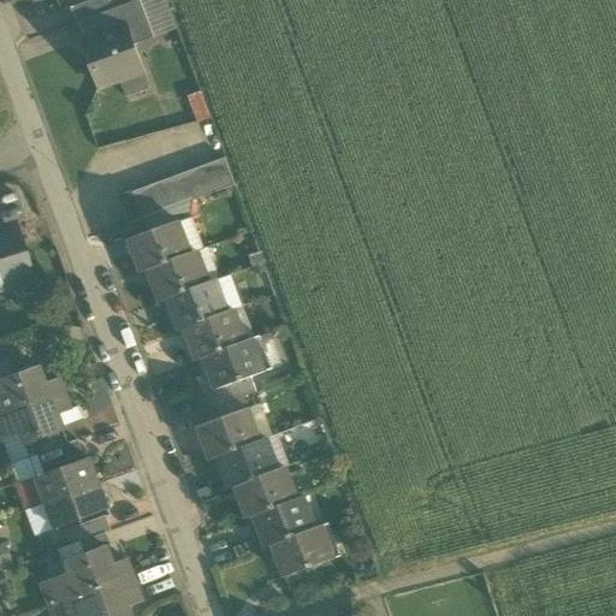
[(93,0),(71,9),(76,23),(111,10),(106,0),(93,0)]
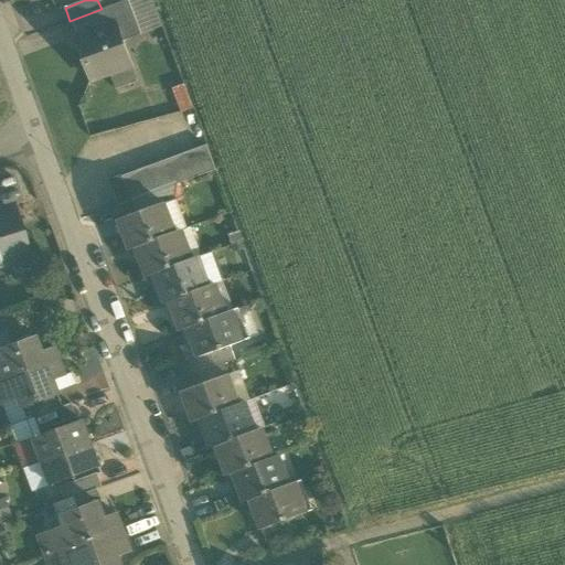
[(109,30),(102,9),(70,21),(74,35),(81,33),(83,39),(109,30)]
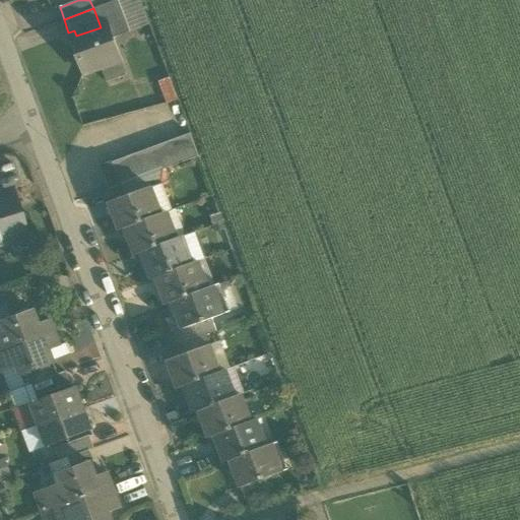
[(83,74),(103,67),(109,65),(106,59),(118,54),(108,24),(101,27),(76,36),(81,51),(76,53),(83,74)]
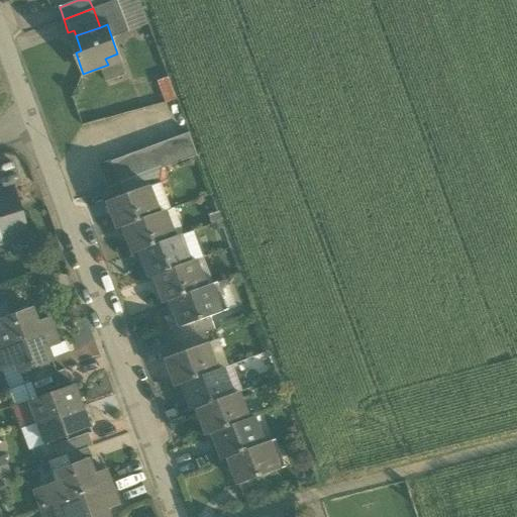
[(68,32),(76,53),(81,50),(76,35),(74,30),(68,32)]
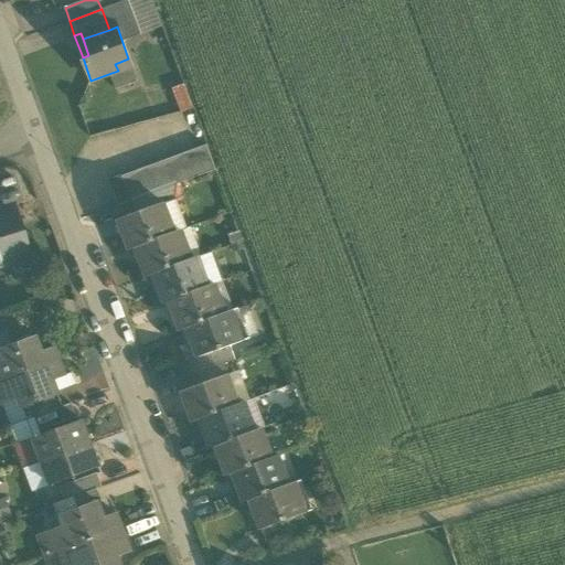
[(131,66),(128,59),(115,64),(118,71),(131,66)]
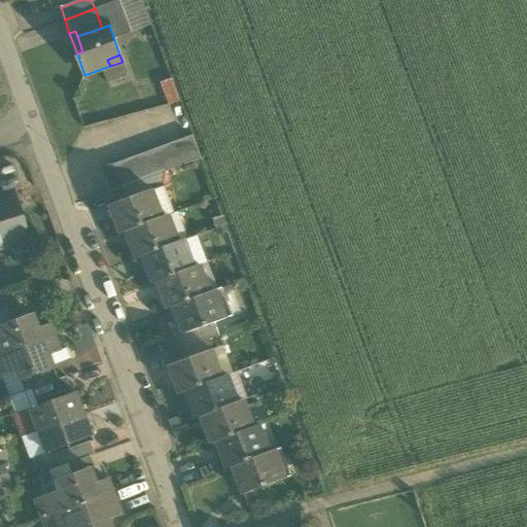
[(123,62),(110,66),(104,68),(108,81),(127,75),(123,62)]
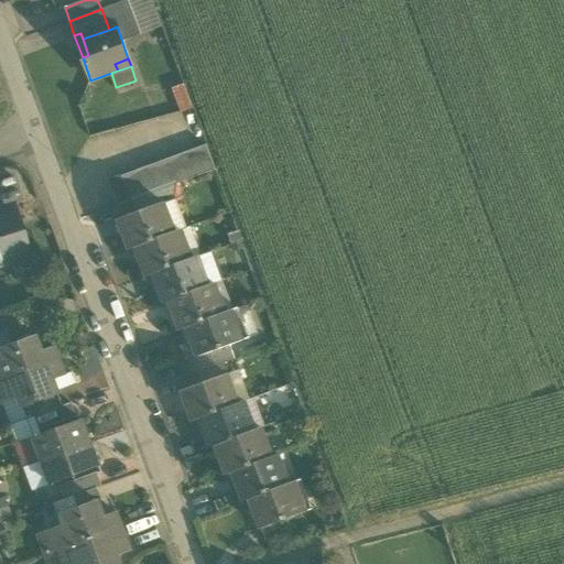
[(183,83),(169,88),(177,114),(192,108),(183,83)]
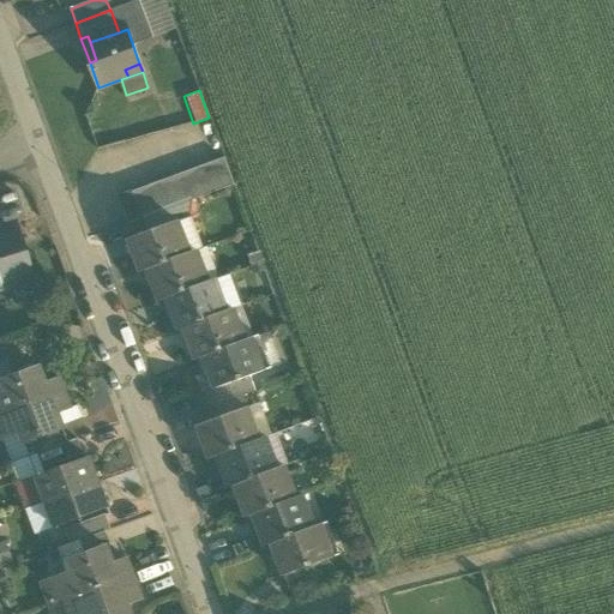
[(224,157),(210,163),(221,190),(234,185),(224,157)]
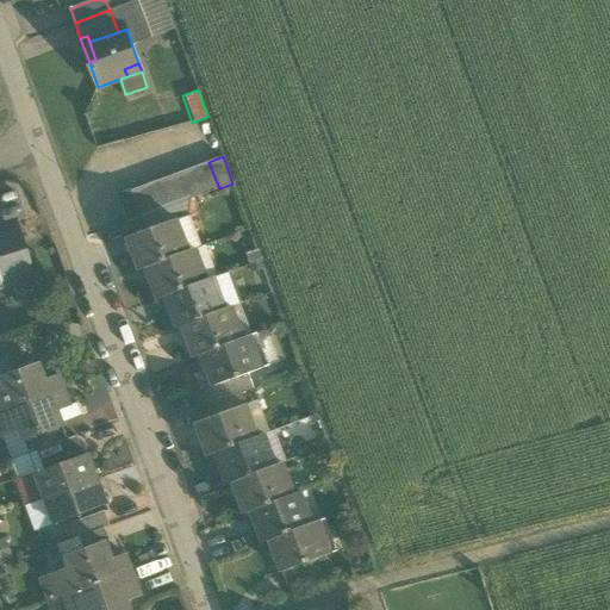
[(206,193),(219,188),(209,162),(195,167),(206,193)]
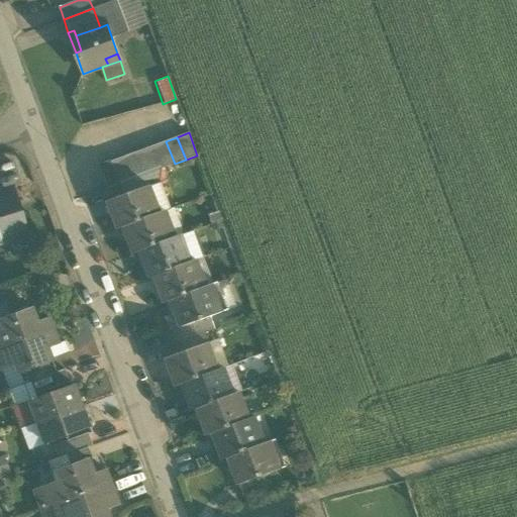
[(164,168),(175,164),(166,141),(156,145),(164,168)]
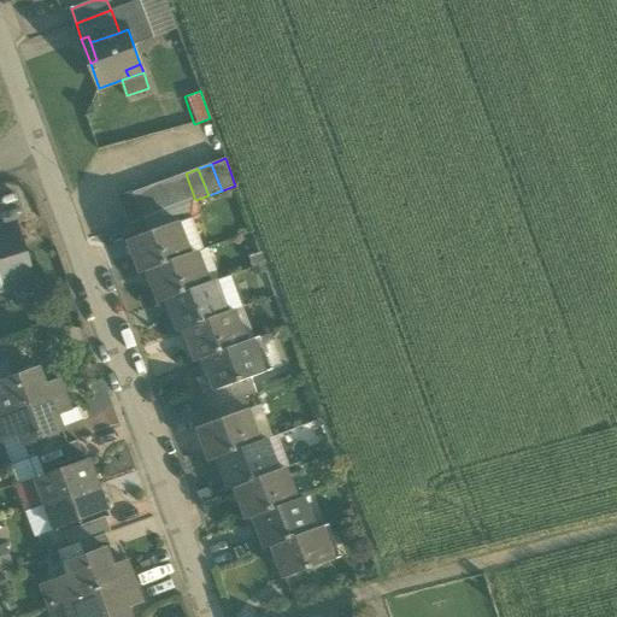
[(182,205),(195,200),(186,174),(172,178),(182,205)]
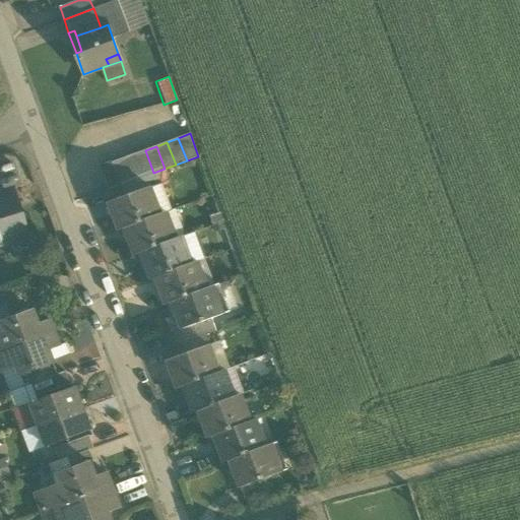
[(142,177),(153,173),(145,150),(134,154),(142,177)]
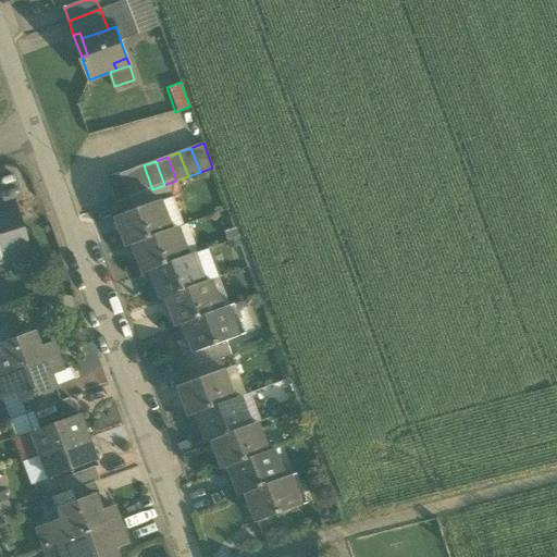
[(141,194),(152,189),(144,165),(132,170),(141,194)]
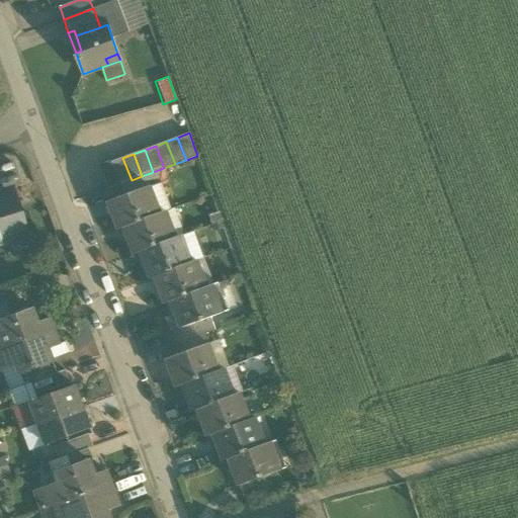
[(119,184),(132,180),(122,158),(111,162),(119,184)]
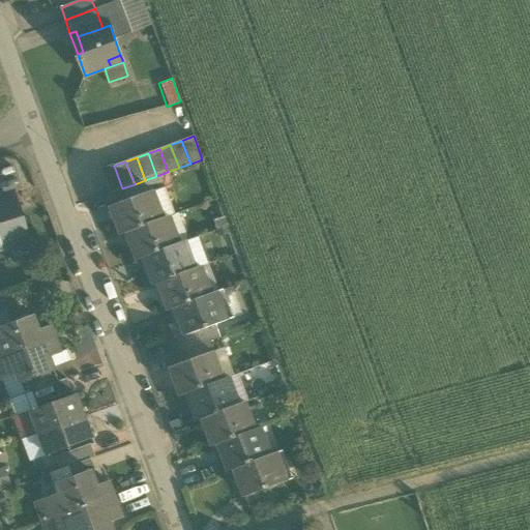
[(102,170),(111,193),(122,188),(114,166),(102,170)]
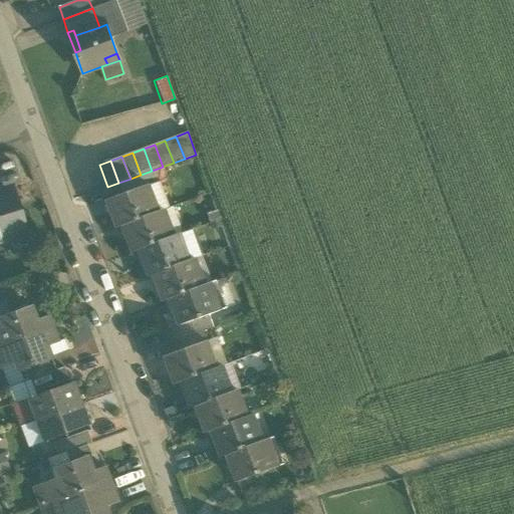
[(167,209),(170,208),(161,182),(152,185),(161,211),(167,209)]
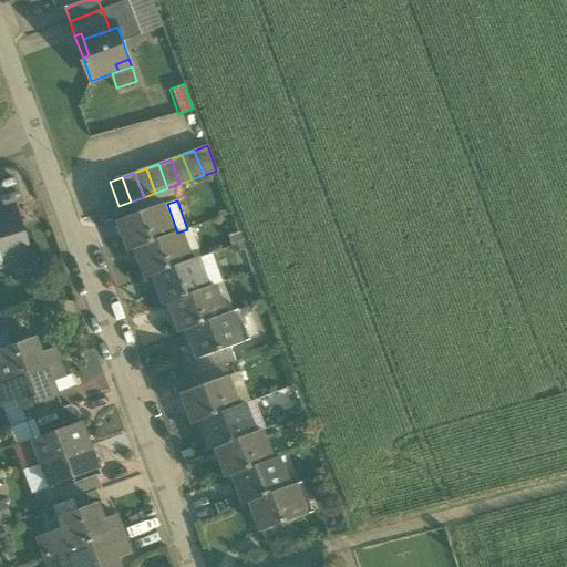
[(131,250),(137,248),(177,233),(167,204),(120,222),(131,250)]
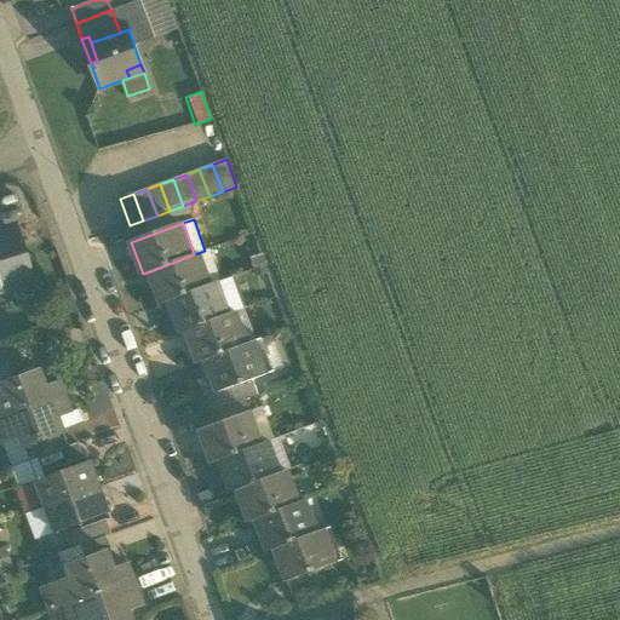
[(0,288),(24,281),(9,229),(0,230),(0,288)]
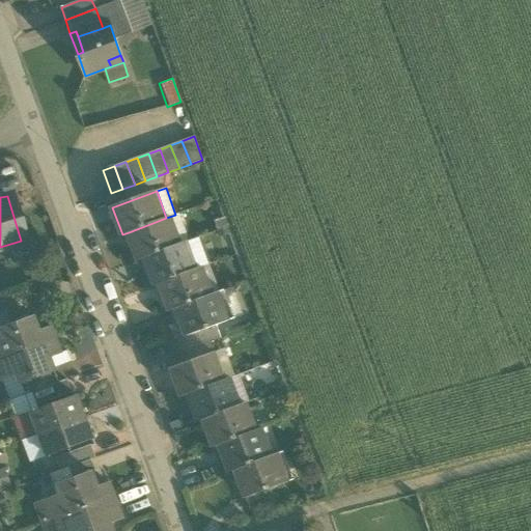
[(188,242),(190,241),(179,214),(175,215),(172,216),(183,244),(188,242)]
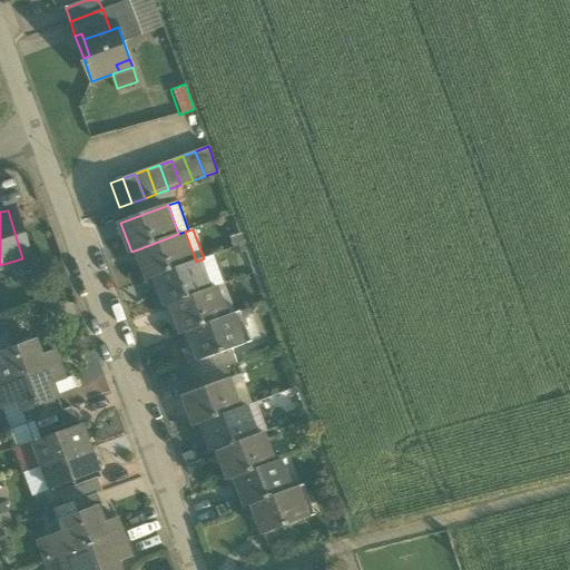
[(185,232),(178,234),(138,249),(149,278),(156,276),(196,262),(185,232)]
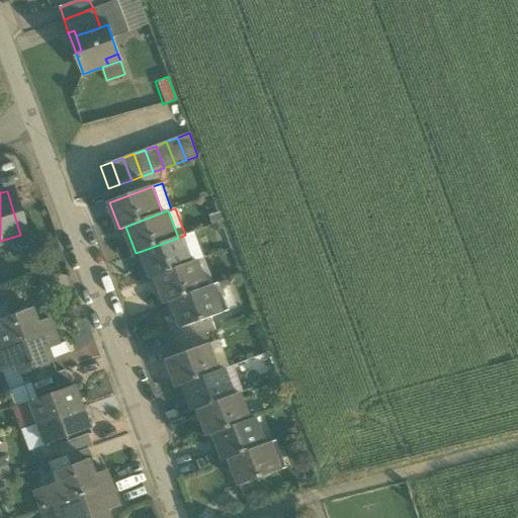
[(199,260),(204,258),(194,231),(185,235),(183,236),(193,262),(199,260)]
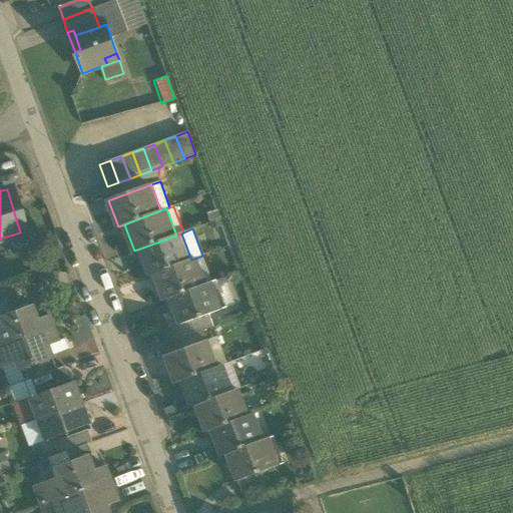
[(181,233),(176,235),(140,248),(150,275),(154,274),(191,260),(181,233)]
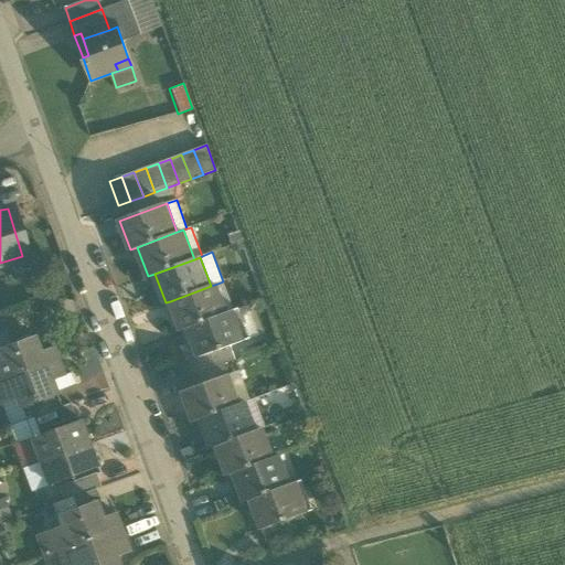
[(227,312),(233,311),(234,310),(223,281),(217,284),(227,312)]
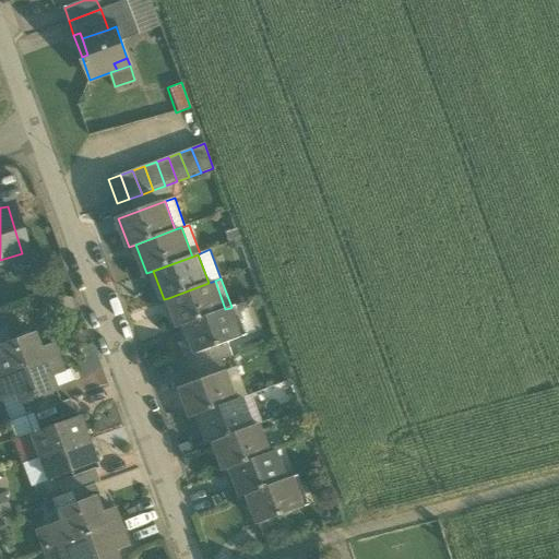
[(215,281),(209,283),(168,298),(179,326),(185,324),(225,309),(215,281)]
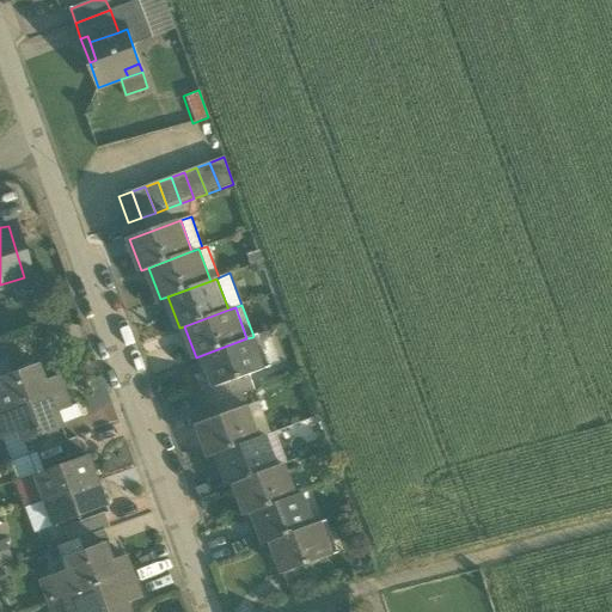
[(252,337),(263,369),(280,362),(269,331),(254,336),(252,337)]
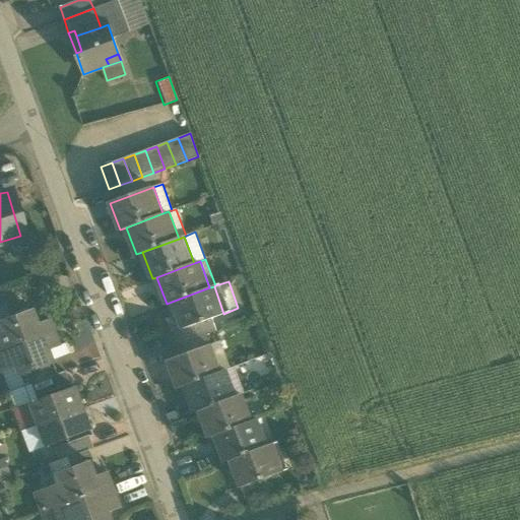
[(3,294),(11,317),(34,309),(24,284),(3,294)]
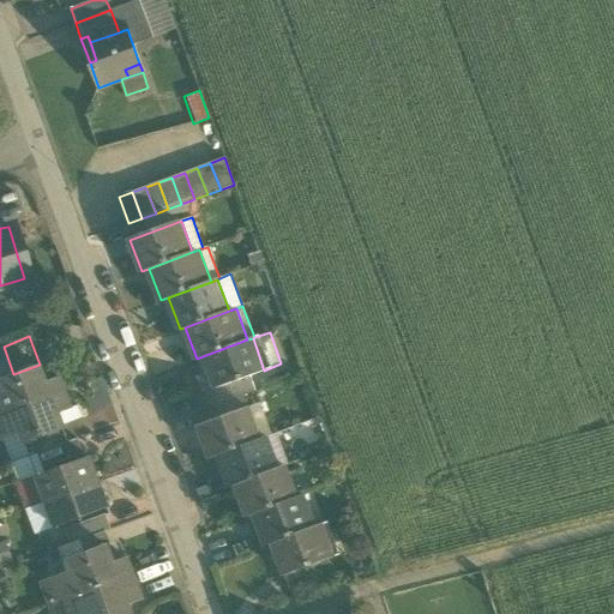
[(253,338),(247,339),(203,356),(214,386),(215,389),(227,384),(264,371),(253,338)]
